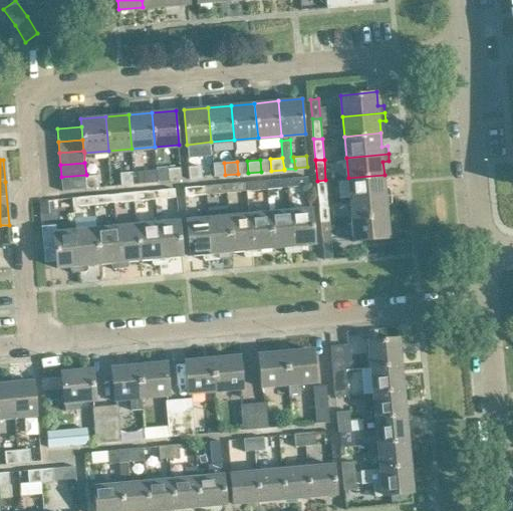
[(202,177),(202,165),(189,166),(190,178),(202,177)]
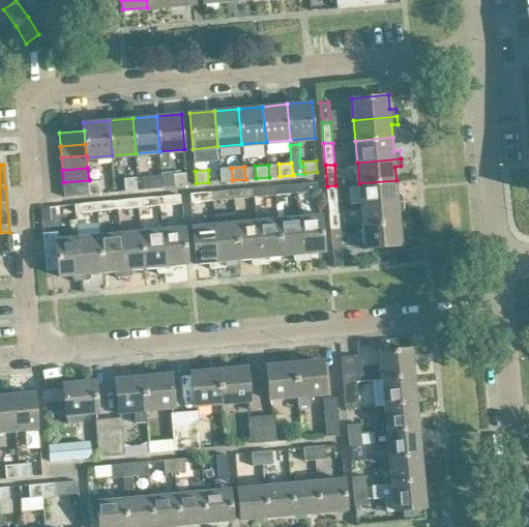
[(175,184),(187,183),(186,172),(174,173),(175,184)]
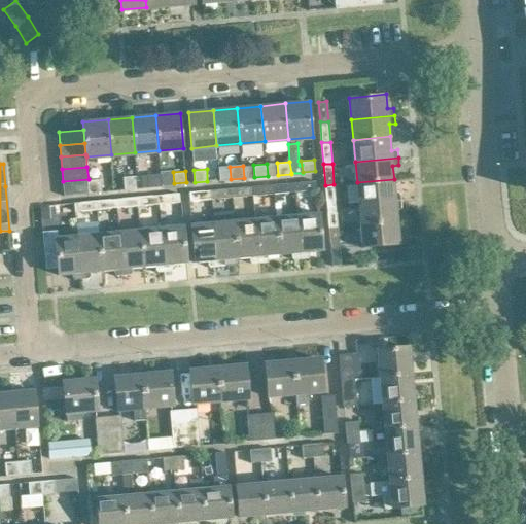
[(138,187),(149,186),(162,185),(161,173),(137,175),(138,187)]
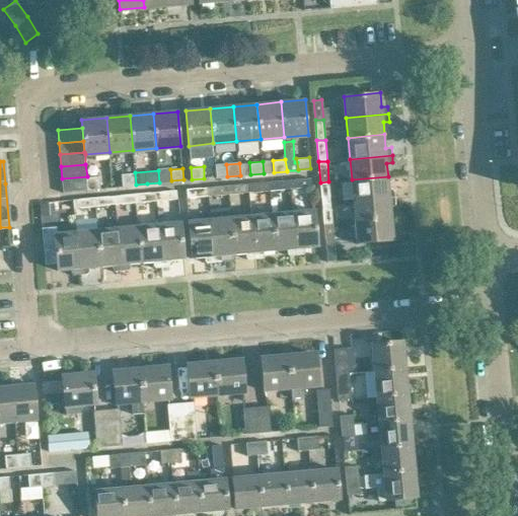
[(124,186),(136,185),(135,172),(123,174),(124,186)]
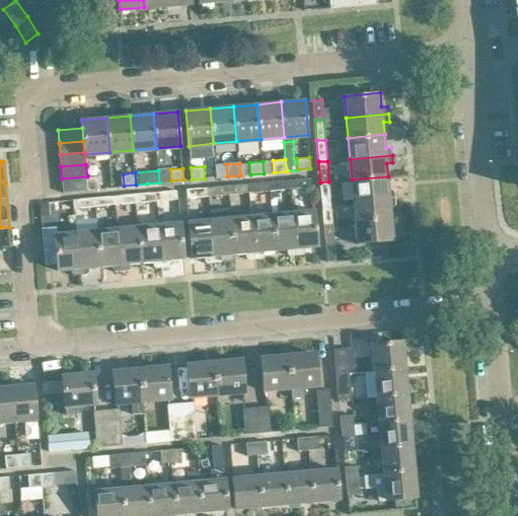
[(88,189),(101,188),(99,175),(87,176),(88,189)]
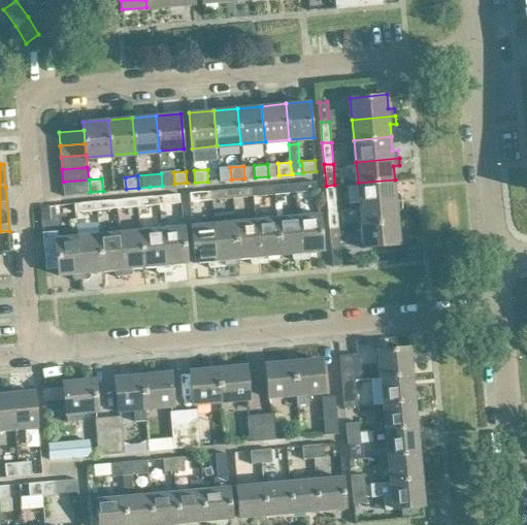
[(90,192),(89,179),(63,182),(64,194),(85,193),(90,192)]
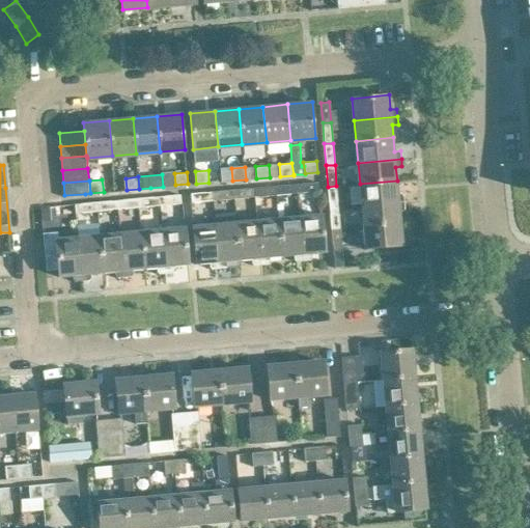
[(361,204),(405,200),(405,193),(398,194),(397,181),(360,184),(361,204)]
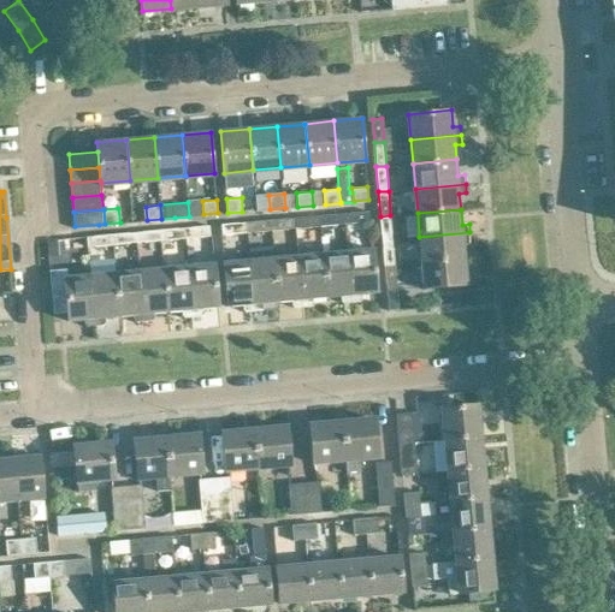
[(344,213),(346,223),(370,220),(368,211),(344,213)]
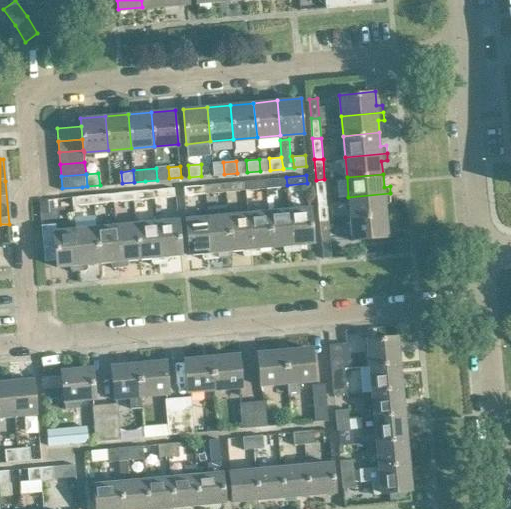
[(266,187),(287,185),(286,177),(265,179),(266,187)]
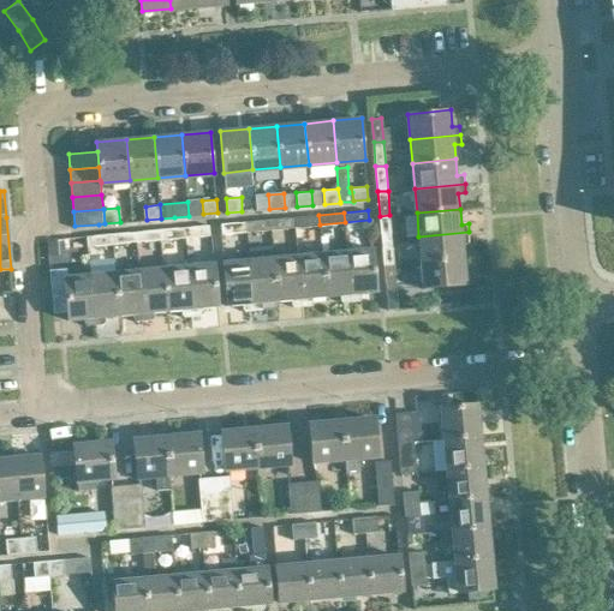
[(296,227),(320,225),(319,215),(294,216),(296,227)]
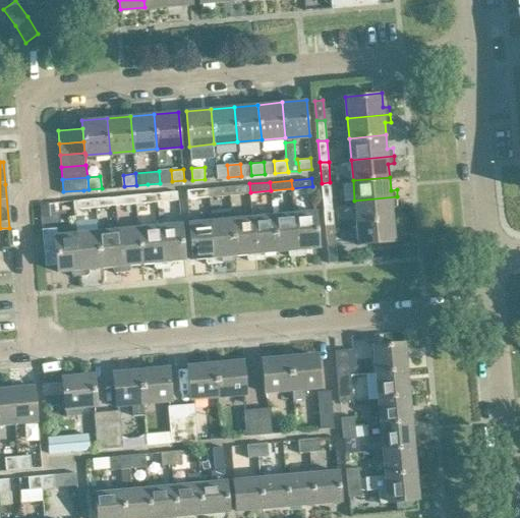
[(324,203),(332,202),(330,182),(322,183),(324,203)]
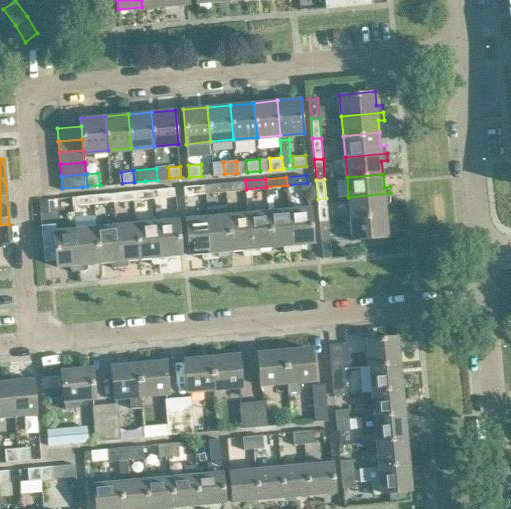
[(225,190),(246,189),(245,180),(225,182),(225,190)]
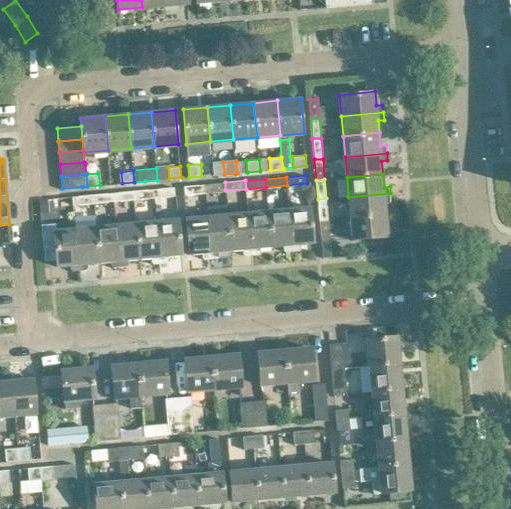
[(205,192),(225,190),(225,182),(204,184),(205,192)]
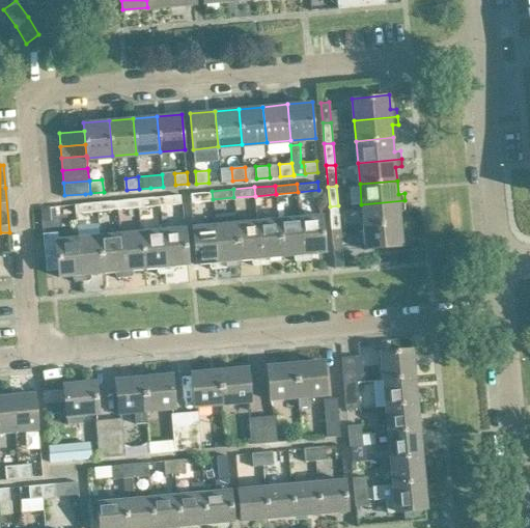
[(192,201),(213,199),(212,191),(191,193),(192,201)]
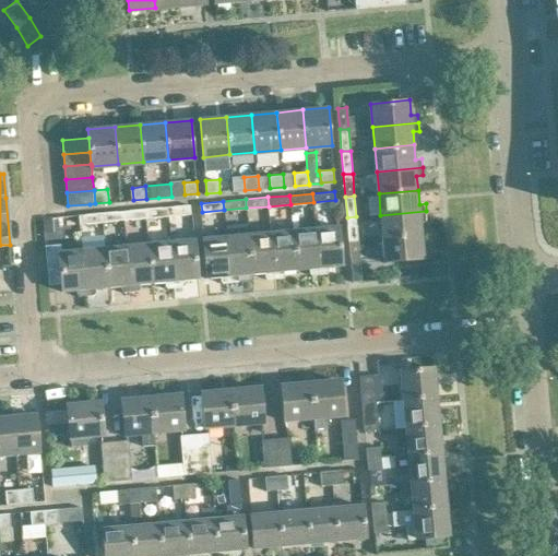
[(167,206),(168,215),(192,213),(191,204),(167,206)]
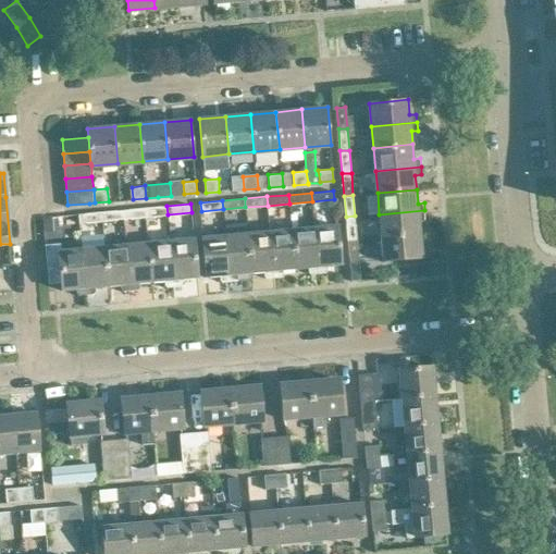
[(146,217),(168,214),(167,206),(145,208),(146,217)]
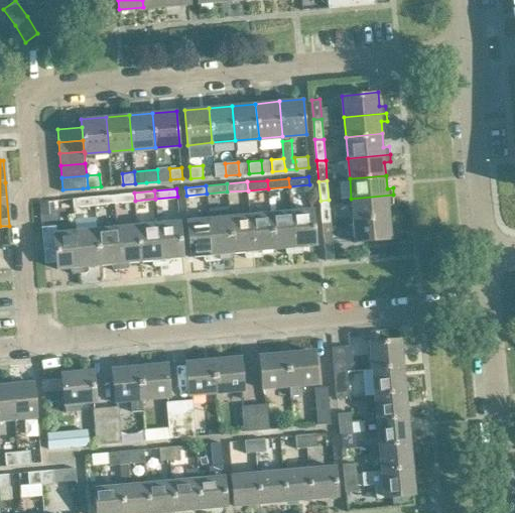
[(115,203),(135,201),(134,193),(115,194),(115,203)]
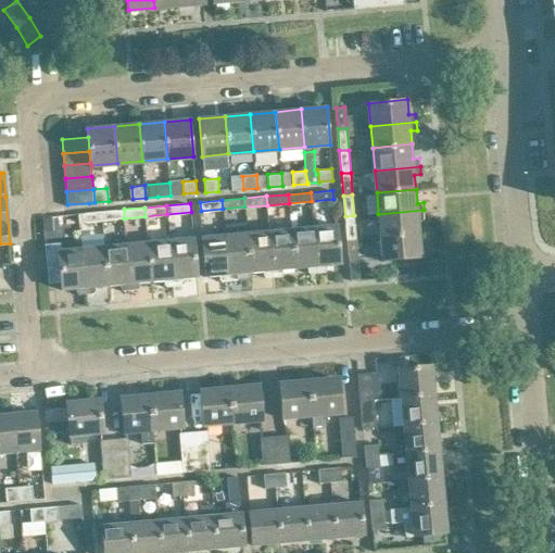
[(102,221),(124,218),(124,209),(102,211),(102,221)]
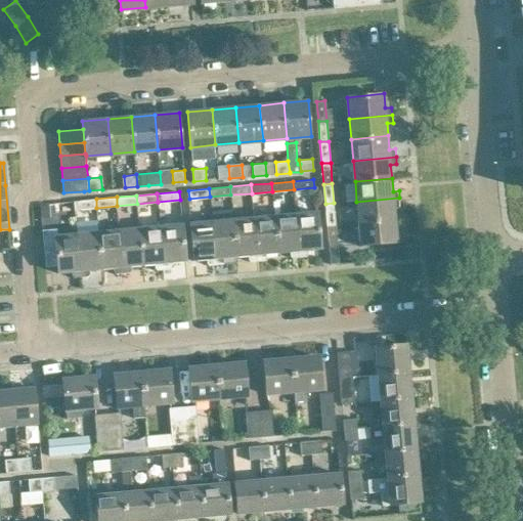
[(358,222),(395,219),(394,206),(400,206),(399,198),(356,202),(358,222)]
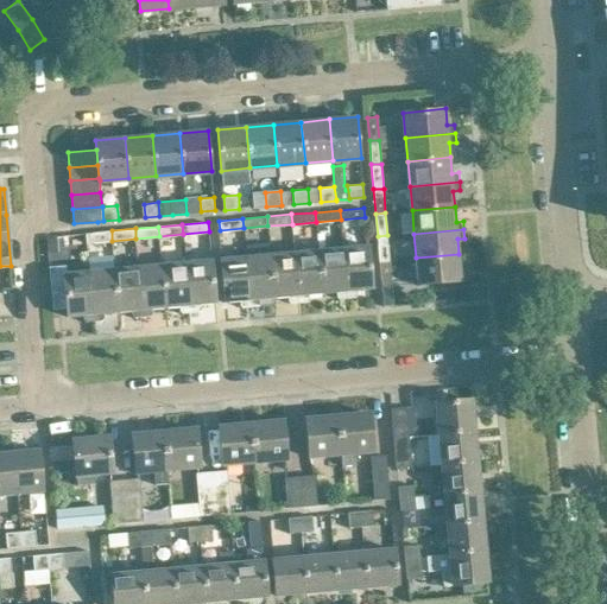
[(88,242),(112,241),(112,230),(87,233),(88,242)]
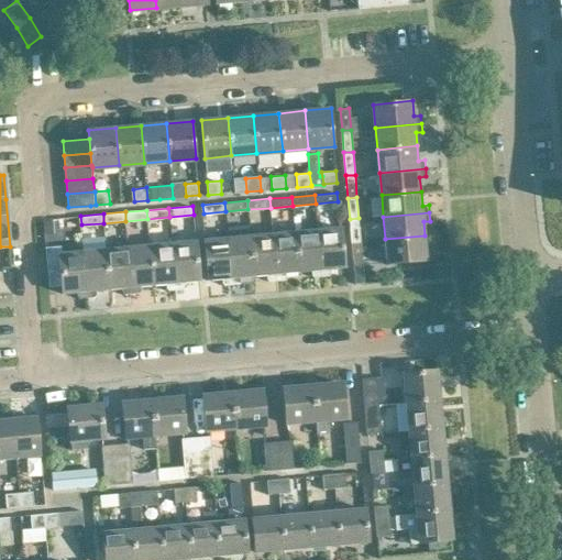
[(352,242),(361,241),(359,218),(350,219),(352,242)]
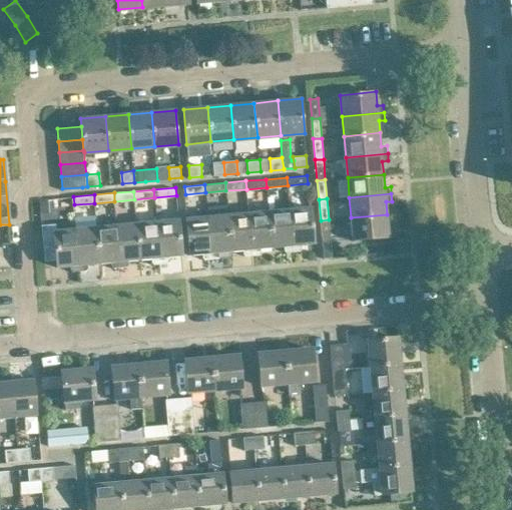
[(290,209),(293,250),(301,249),(301,244),(315,242),(311,207),(290,209)]
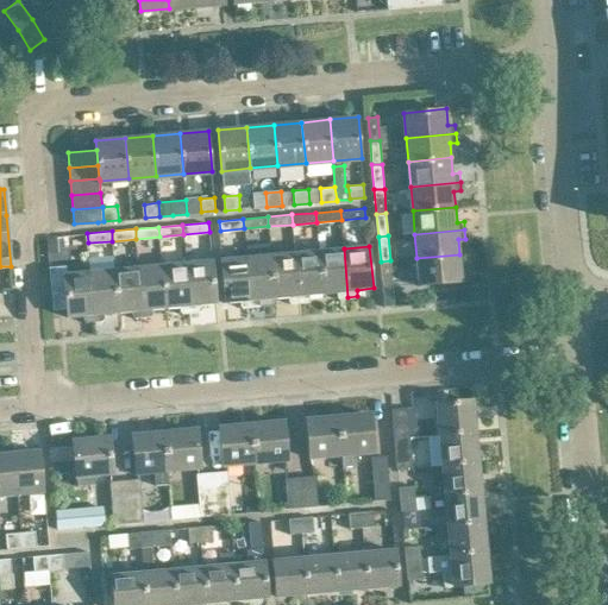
[(340,298),(348,297),(344,249),(319,251),(324,292),(339,291),(340,298)]
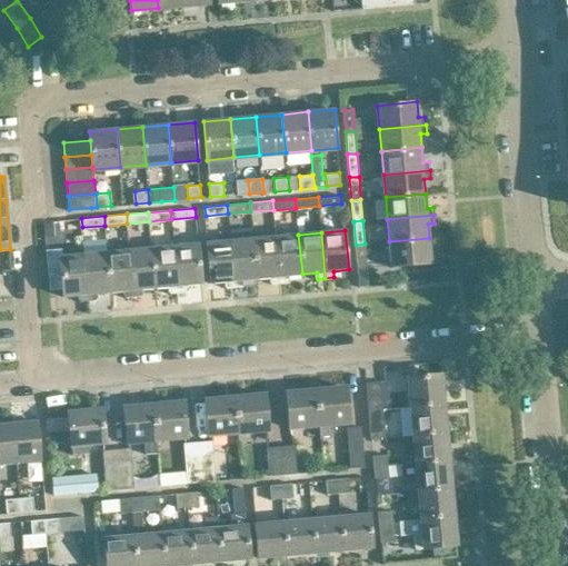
[(288,275),(302,274),(298,235),(276,237),(280,283),(289,281),(288,275)]
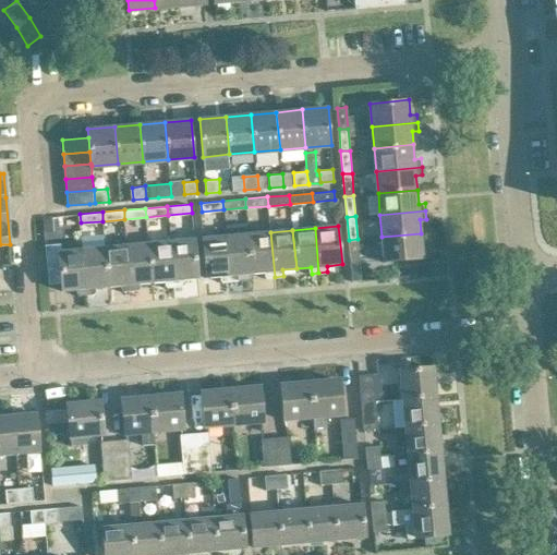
[(267,278),(275,277),(270,232),(247,234),(252,273),(266,272),(267,278)]
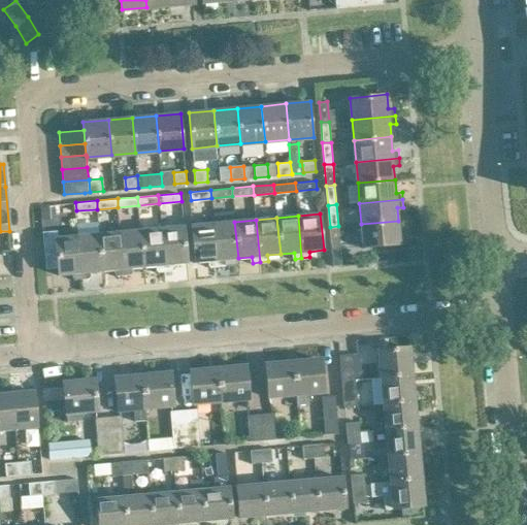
[(398,221),(361,224),(363,247),(406,242),(405,234),(400,234),(398,221)]
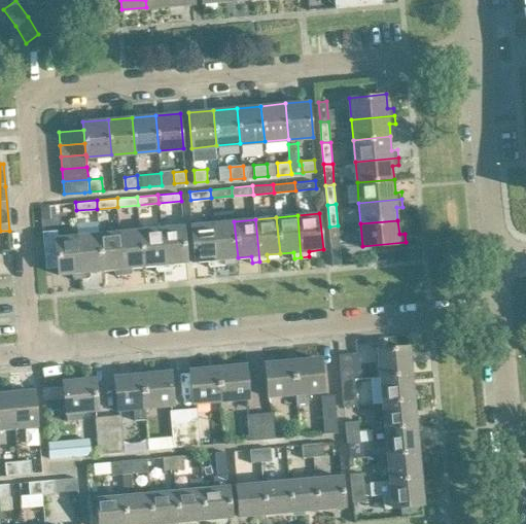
[(224,258),(238,257),(234,221),(213,222),(217,266),(225,265),(224,258)]
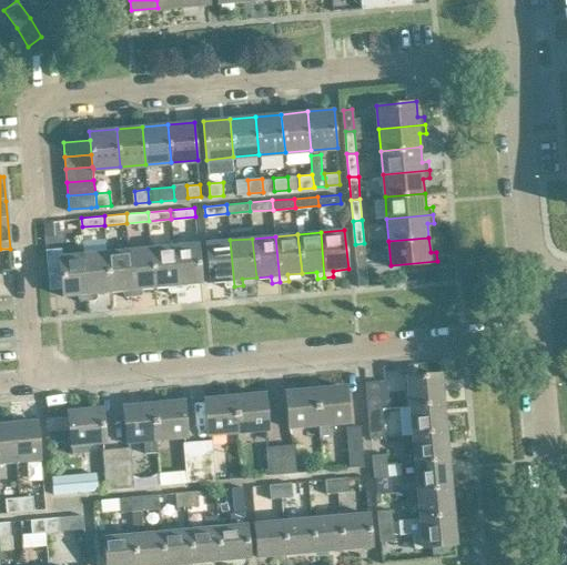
[(226,286),(234,286),(230,240),(206,242),(211,282),(226,280),(226,286)]
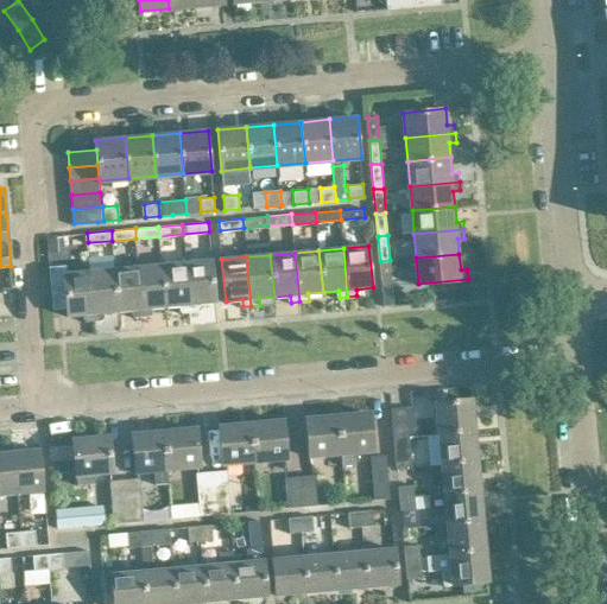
[(185,261),(190,311),(200,311),(200,304),(216,302),(212,259),(185,261)]
